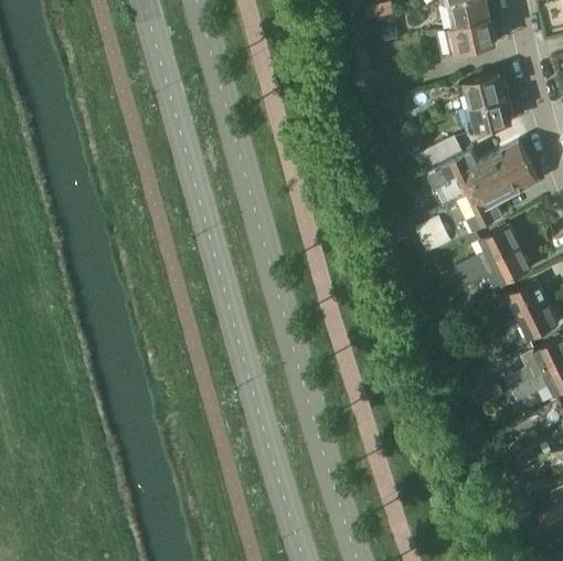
[(482,0),(467,0),(438,7),(443,30),(488,20),(482,0)]
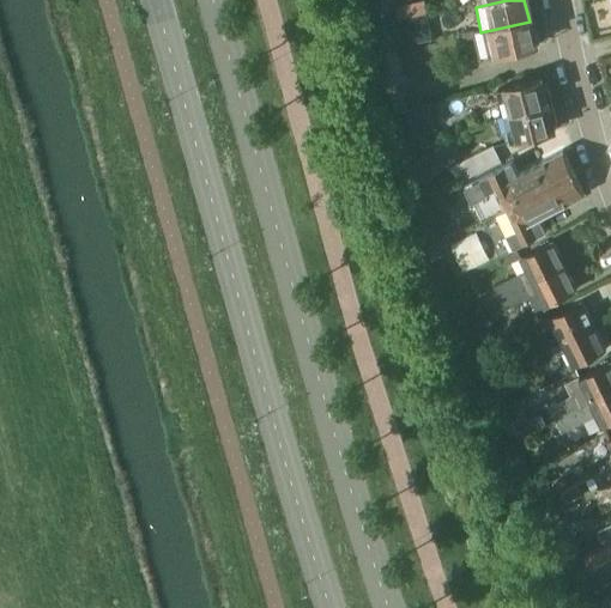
[(397,26),(424,19),(422,6),(393,12),(397,26)]
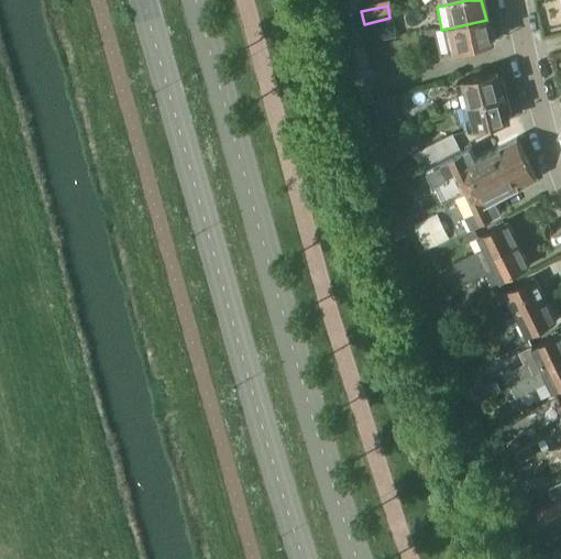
[(486,20),(441,30),(435,31),(440,56),(492,44),(486,20)]
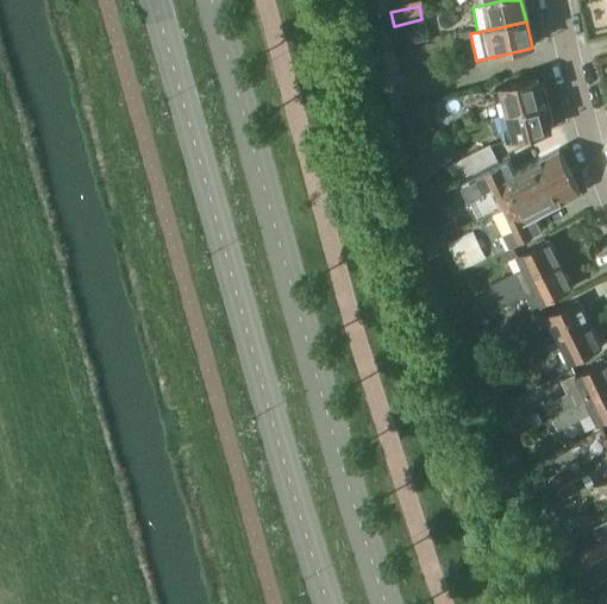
[(546,106),(540,87),(538,87),(536,81),(493,93),(499,119),(507,117),(546,106)]
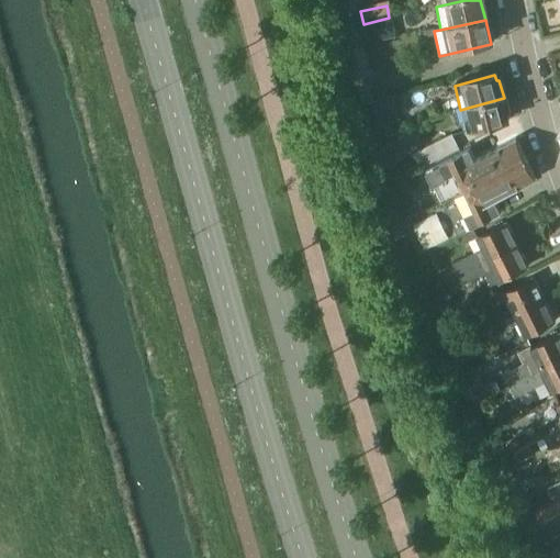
[(401,95),(369,104),(377,127),(398,122),(393,107),(404,103),(401,95)]
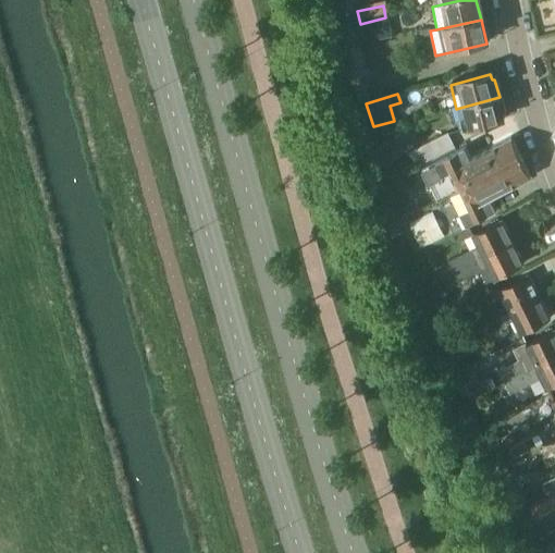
[(504,115),(500,97),(464,107),(456,109),(463,132),(503,122),(502,117),(504,115)]
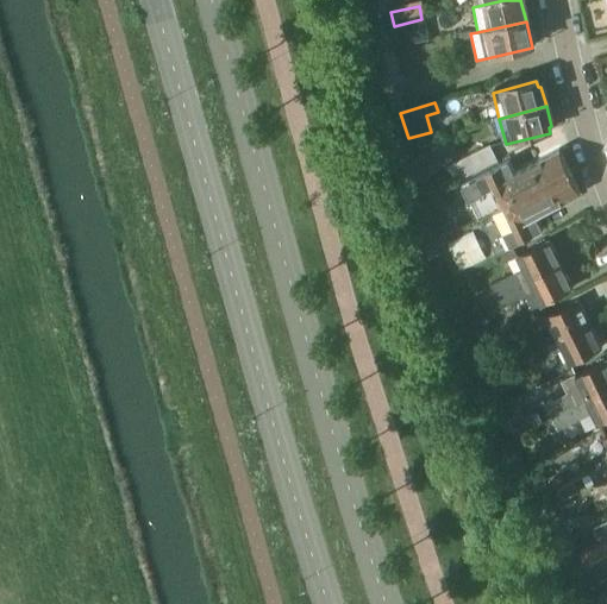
[(452,186),(495,164),(488,151),(446,172),(452,186)]
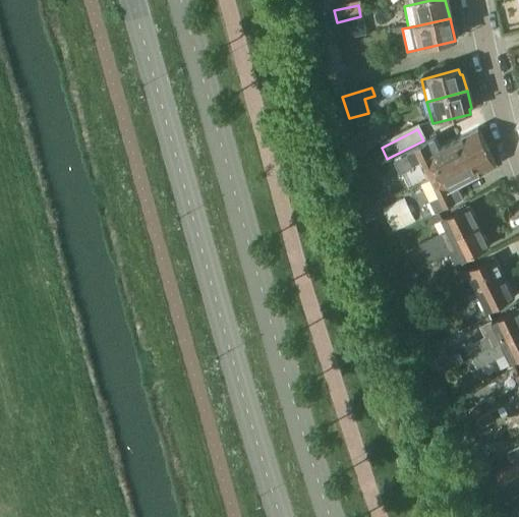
[(476,131),(439,151),(434,140),(405,155),(421,185),(486,151),(476,131)]
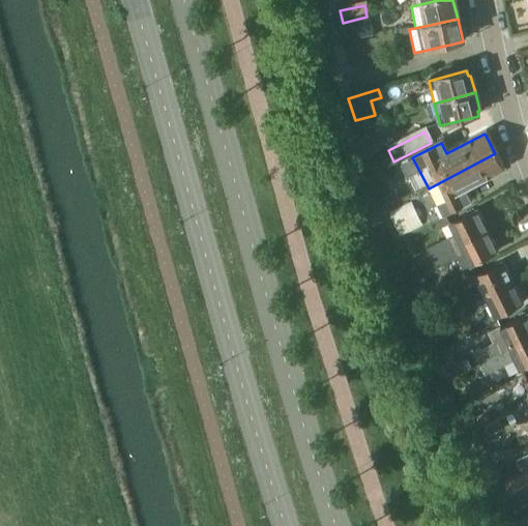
[(495,153),(429,188),(442,215),(470,202),(465,191),(503,171),(495,153)]
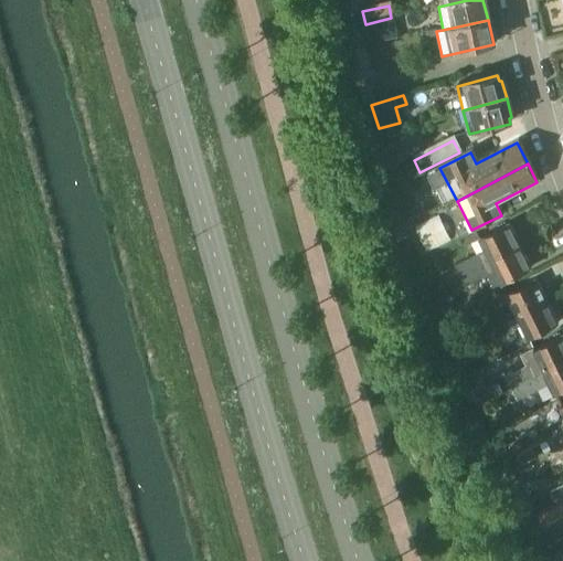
[(443,205),(403,225),(421,262),(474,235),(471,230),(457,201),(439,168),(427,175),(443,205)]
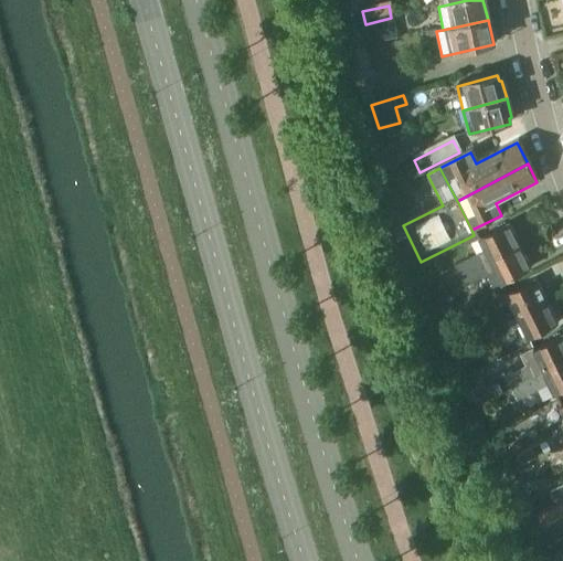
[(468,274),(519,250),(507,225),(477,241),(484,254),(456,267),(459,276),(468,274)]
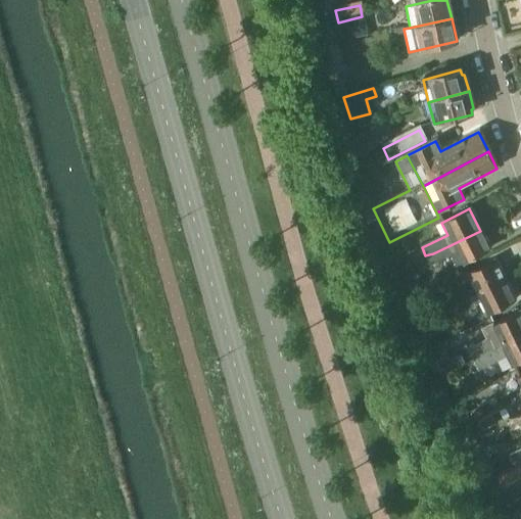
[(489,250),(480,231),(433,253),(425,255),(430,266),(456,252),(461,265),(489,250)]
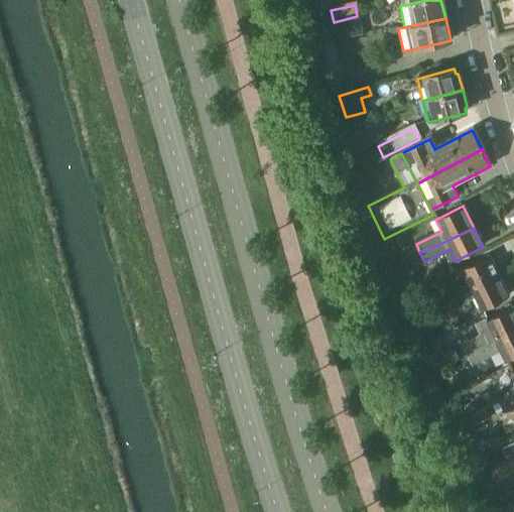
[(453,300),(498,277),(488,257),(460,270),(468,286),(460,290),(459,286),(447,291),(453,300)]
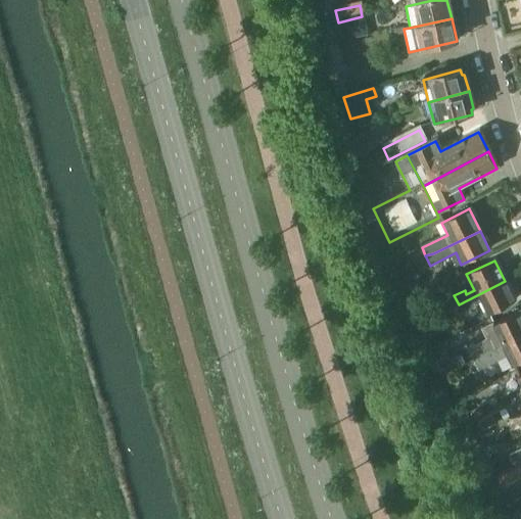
[(515,301),(505,281),(459,304),(453,308),(458,317),(473,309),(471,304),(479,300),(486,316),(515,301)]
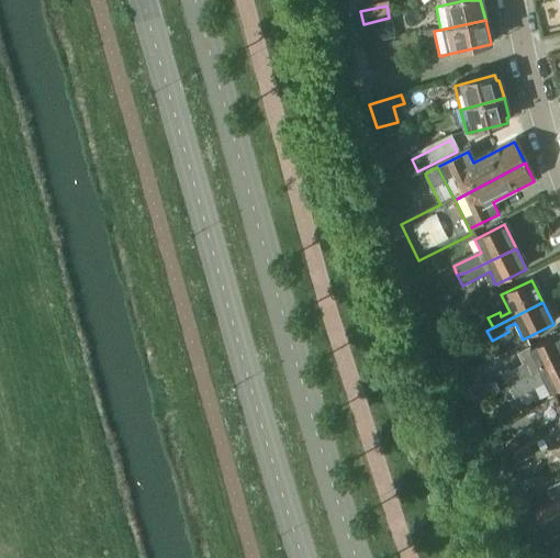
[(539,372),(559,361),(559,338),(558,335),(528,350),(518,355),(523,365),(503,376),(508,388),(539,372)]
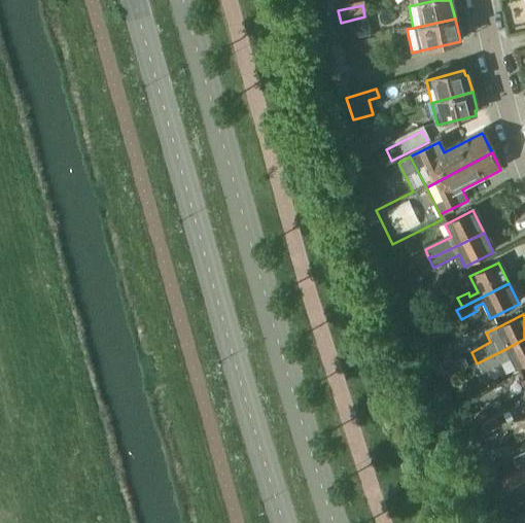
[(524,364),(524,339),(505,349),(477,363),(482,374),(511,360),(516,370),(524,364)]
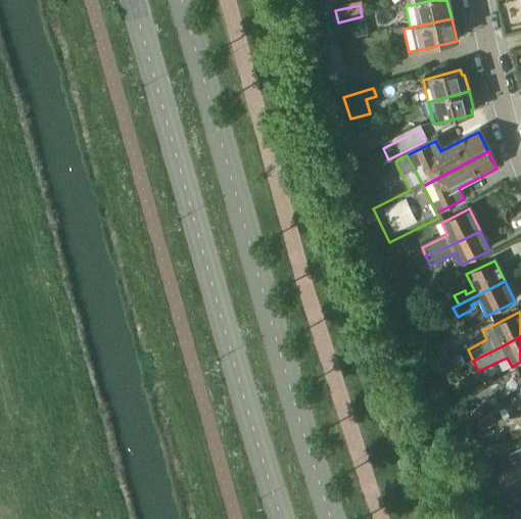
[(459,357),(446,363),(452,372),(463,366),(459,357)]
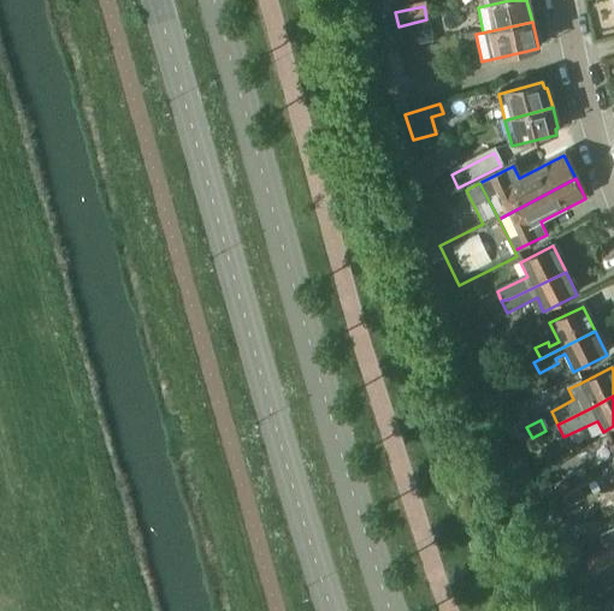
[(582,470),(560,481),(567,494),(588,485),(582,470)]
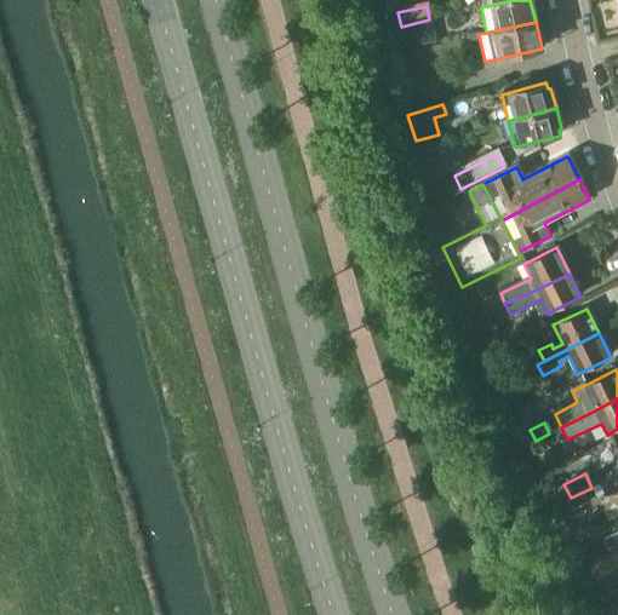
[(617,473),(616,476),(596,486),(604,499),(617,492),(617,473)]
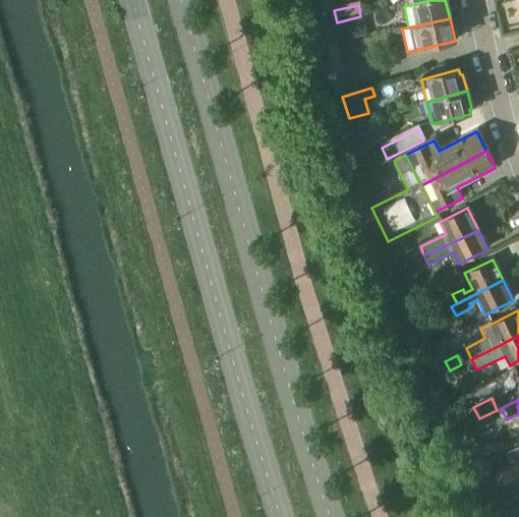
[(518,451),(512,455),(506,458),(511,468),(518,463),(518,451)]
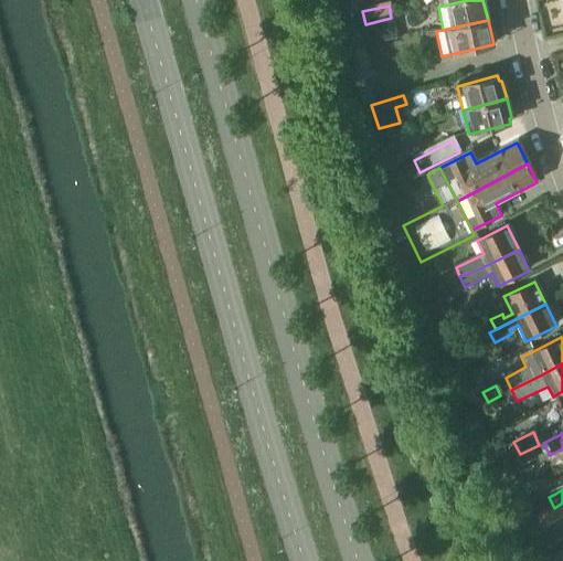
[(550,510),(537,517),(542,528),(558,520),(552,509),(550,510)]
